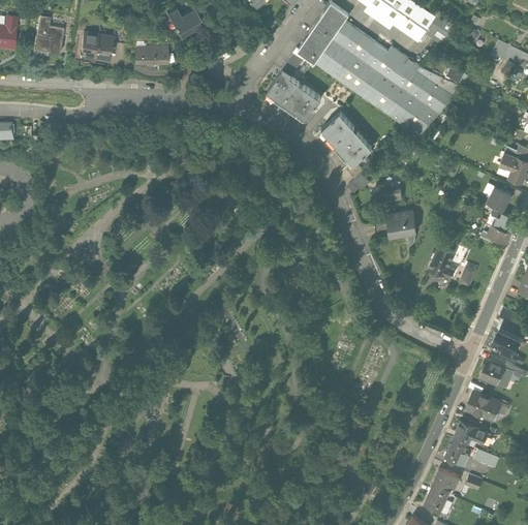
[(434,18),(409,0),(359,0),(370,7),(367,11),(392,29),(395,25),(417,41),(424,33),(434,18)]
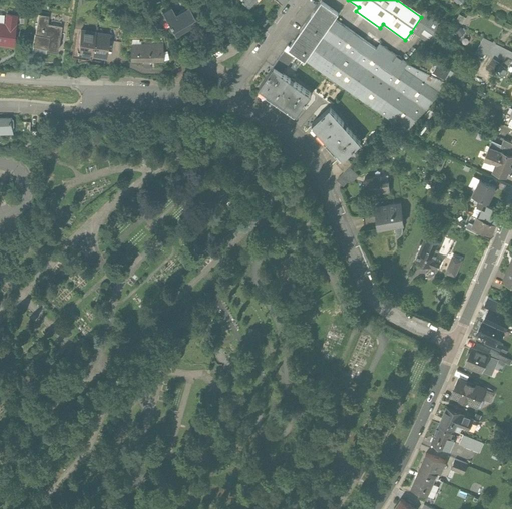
[(337,13),(321,2),(289,47),(305,58),(306,58),(333,18),(337,13)]
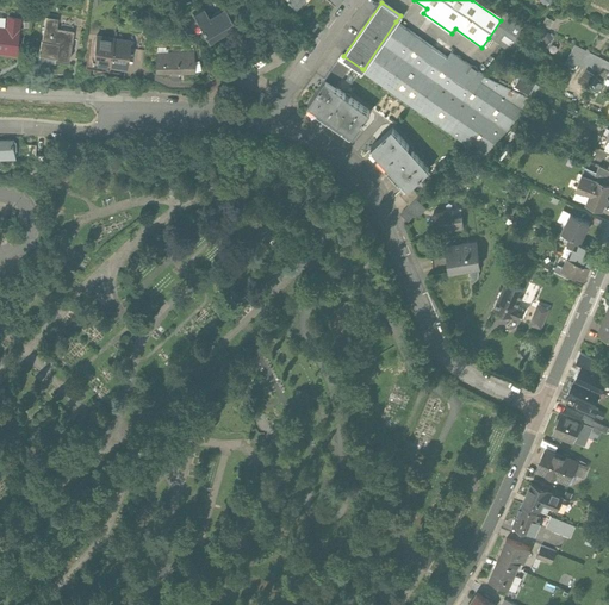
[(202,6),(192,11),(202,31),(227,17),(221,5),(205,13),(202,6)]
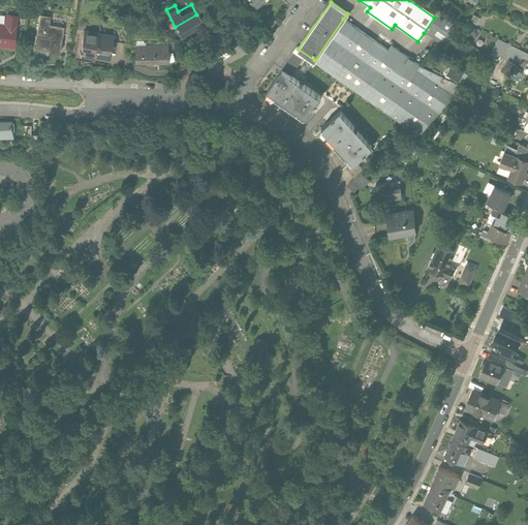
[(424,33),(440,45),(460,26),(439,11),(438,12),(434,9),(432,13),(436,17),(434,18),(424,33)]
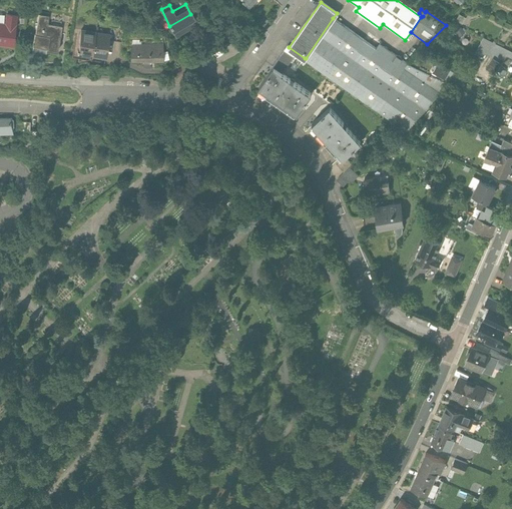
[(4,19),(0,18),(0,37),(11,39),(11,40),(14,21),(13,20),(14,11),(5,10),(4,19)]
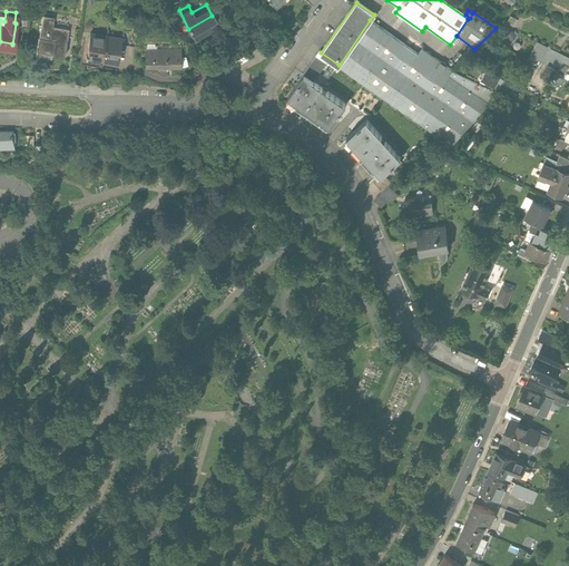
[(51,13),(41,11),(38,32),(37,32),(35,45),(49,48),(49,50),(61,52),(66,25),(50,21),(51,13)]
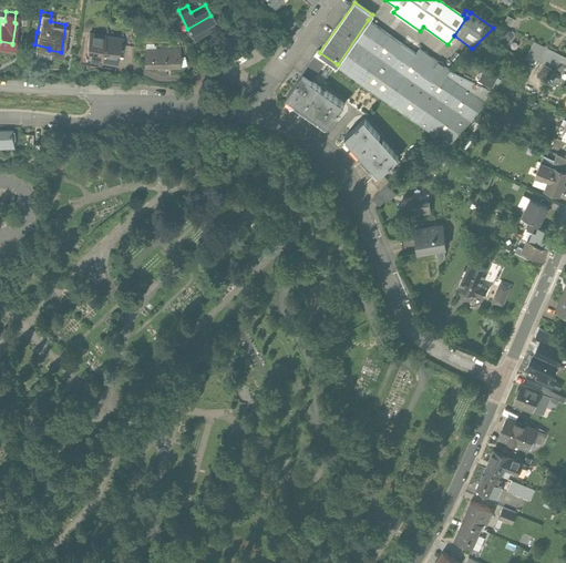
[(283,22),(291,30),(296,23),(287,17),(283,22)]
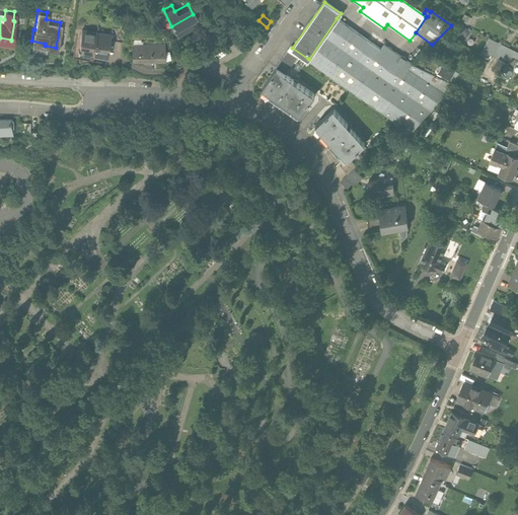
[(387,55),(337,18),(309,59),(396,121),(394,123),(409,136),(454,87),(412,66),(390,50),(387,55)]
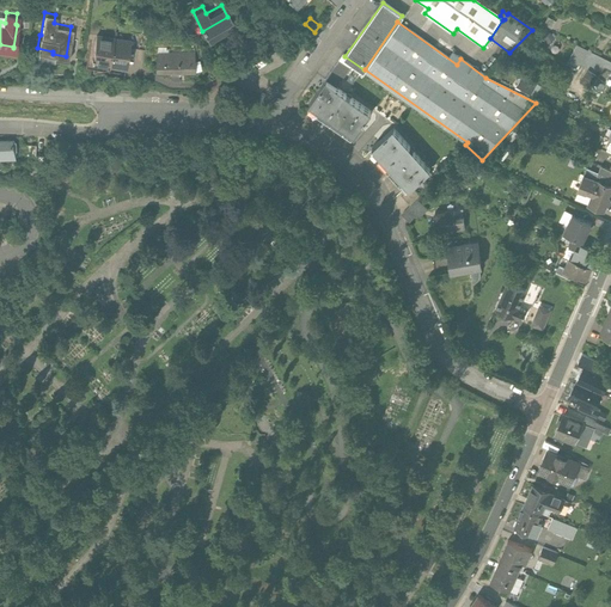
[(145,31),(136,30),(134,44),(142,46),(145,31)]
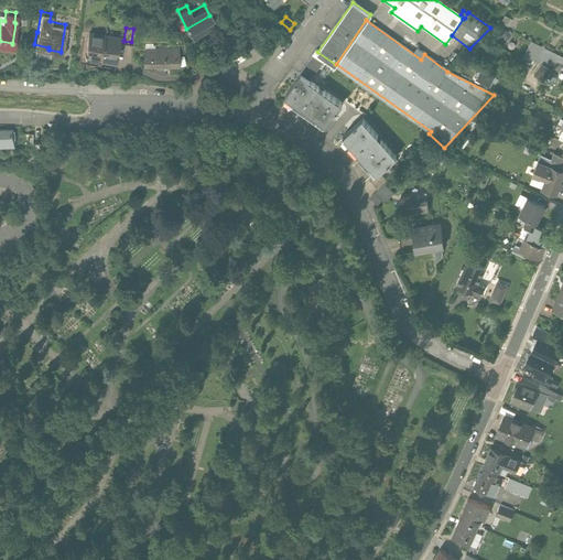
[(103,31),(86,29),(84,49),(83,49),(83,51),(83,52),(83,53),(99,55),(103,31)]
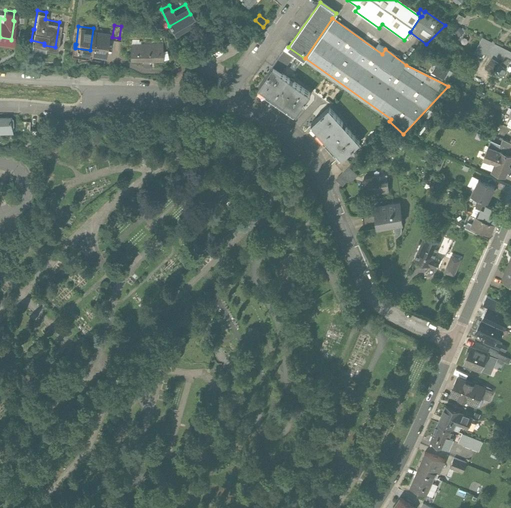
[(107,30),(93,28),(90,50),(104,52),(106,36),(107,30)]
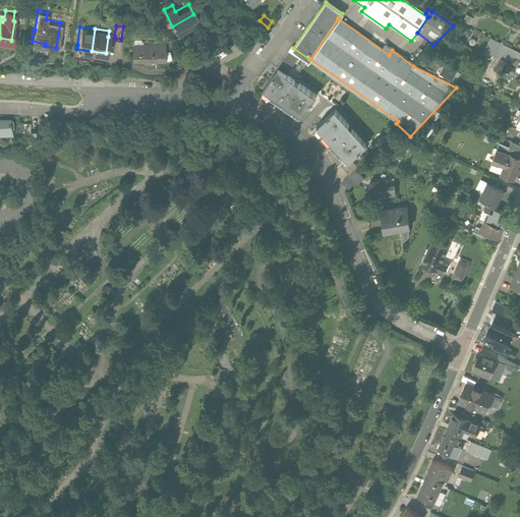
[(228,46),(236,43),(232,37),(226,29),(219,34),(228,46)]
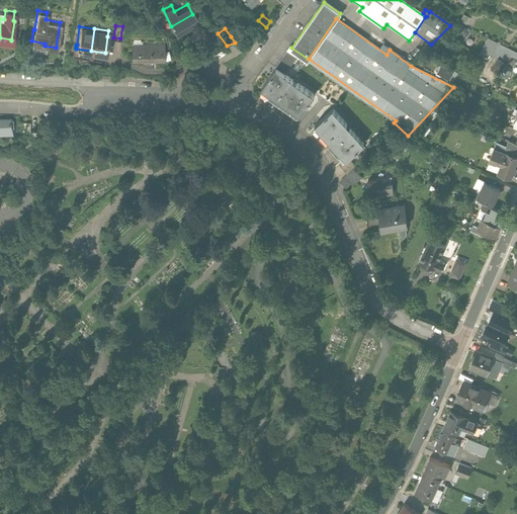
[(231,36),(235,43),(242,38),(239,32),(231,36)]
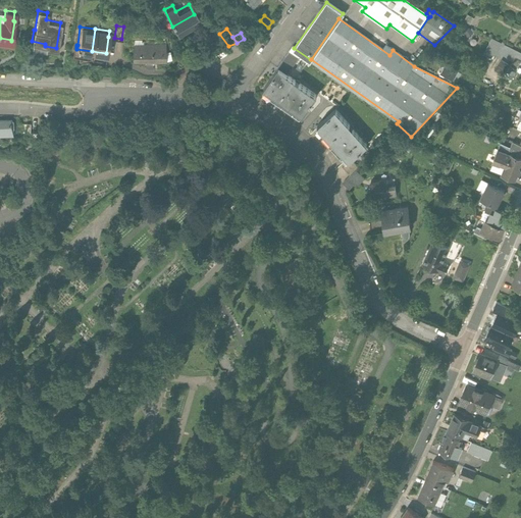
[(493,57),(501,45),(491,41),(484,53),(493,57)]
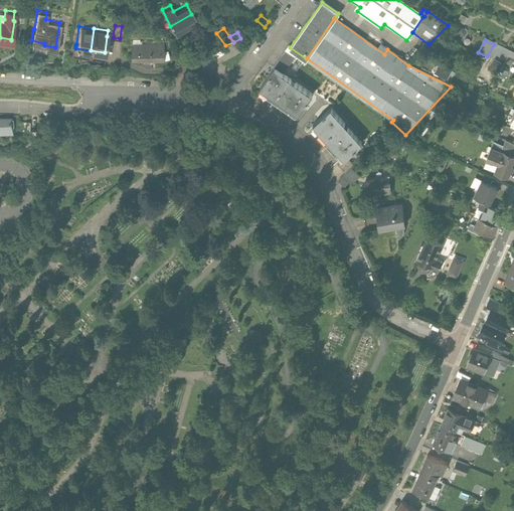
[(143,42),(130,42),(130,53),(134,56),(136,56),(142,56),(142,60),(146,60),(146,57),(154,58),(162,58),(160,51),(162,50),(162,48),(159,48),(159,43),(151,43),(150,42),(143,42)]
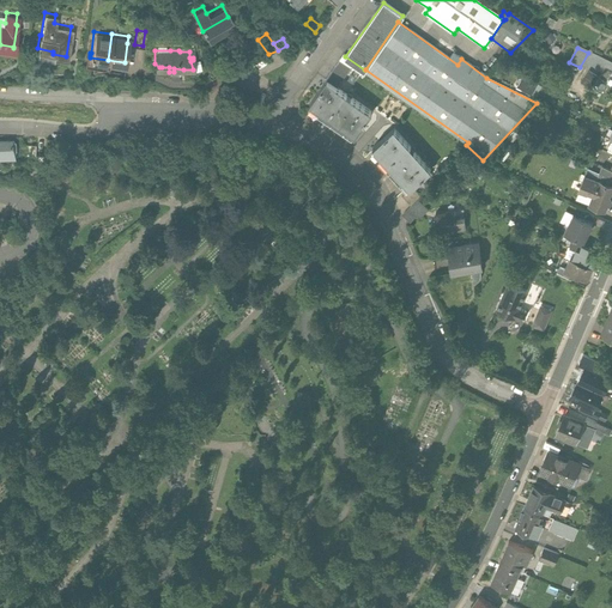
[(225,56),(214,64),(223,76),(234,68),(225,56)]
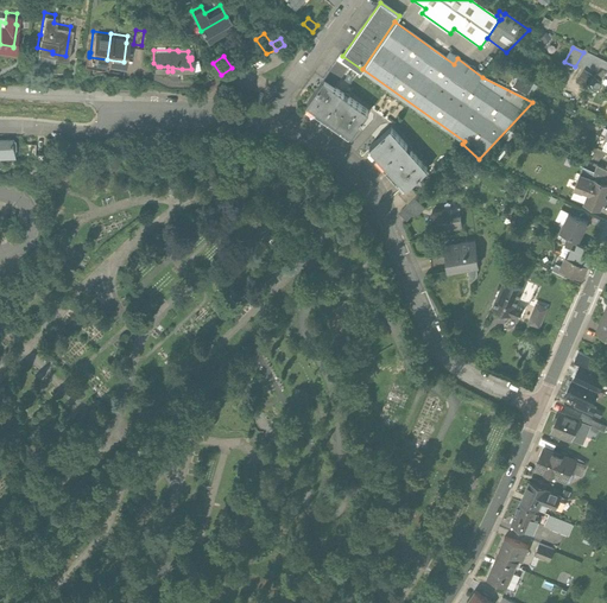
[(24,64),(20,82),(35,82),(37,67),(24,64)]
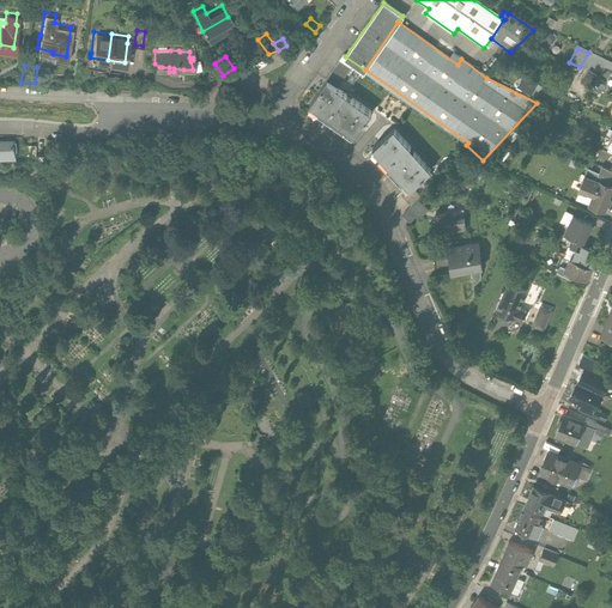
[(597,79),(588,73),(580,85),(588,90),(597,79)]
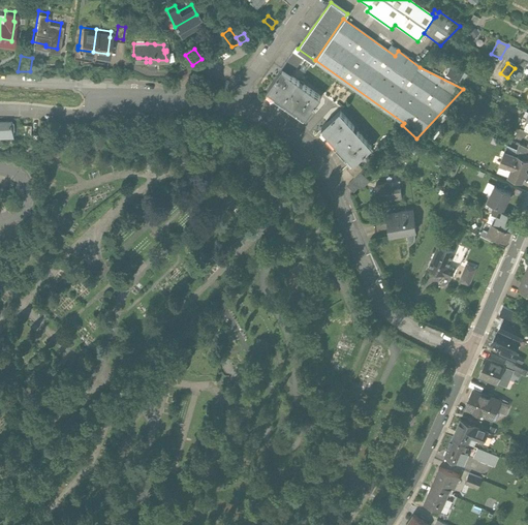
[(448,76),(462,82),(466,72),(454,66),(448,76)]
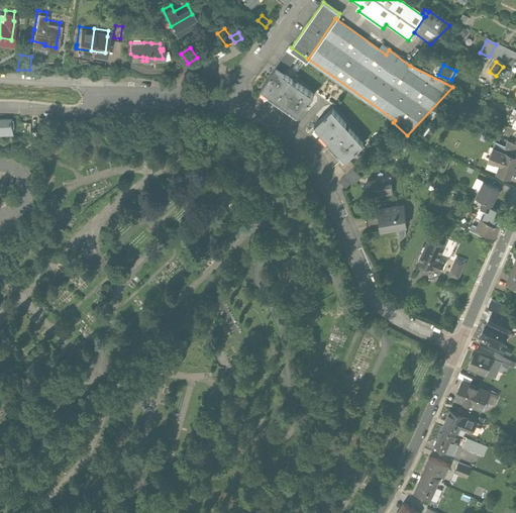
[(314,95),(276,68),(262,87),(300,114),(314,95)]
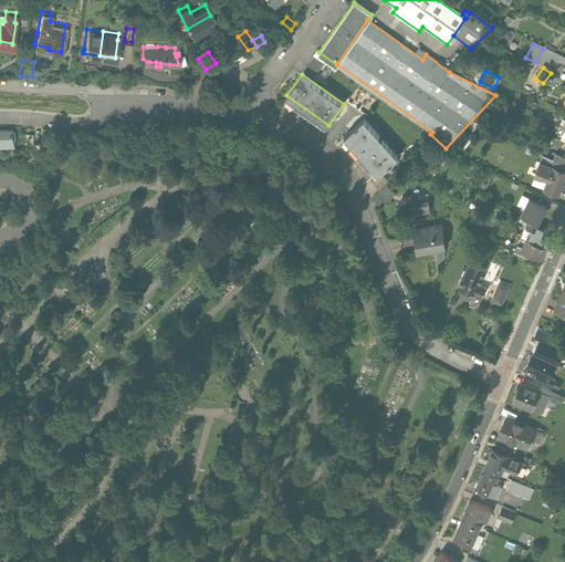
[(398,158),(364,120),(345,137),(378,175),(378,176),(380,174),(398,158)]
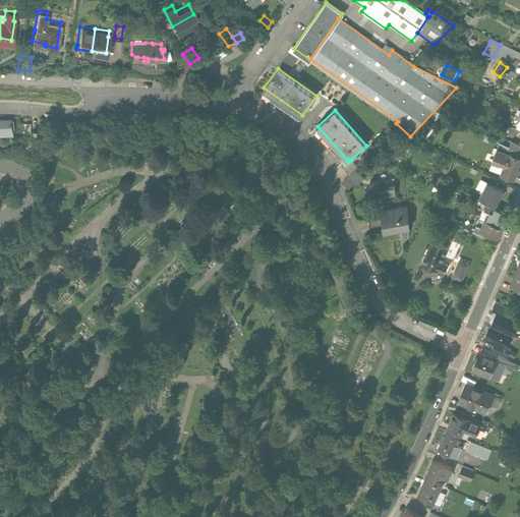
[(509,127),(515,130),(519,121),(514,118),(509,127)]
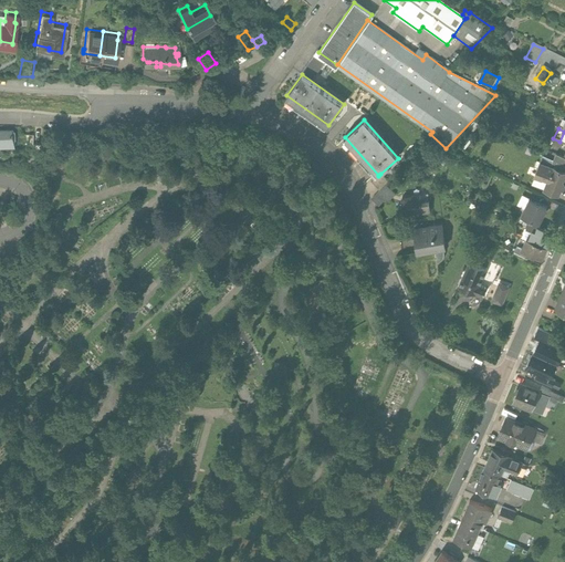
[(0,142),(1,142),(9,141),(9,139),(8,131),(0,129),(0,142)]
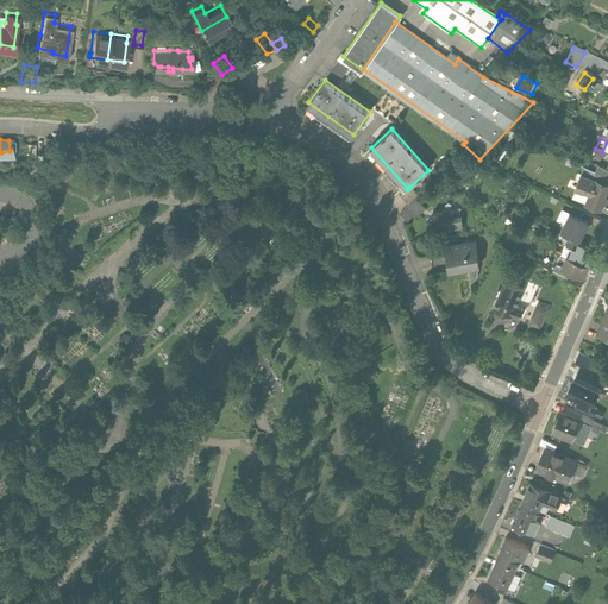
[(591,182),(607,188),(607,184),(607,175),(597,169),(591,182)]
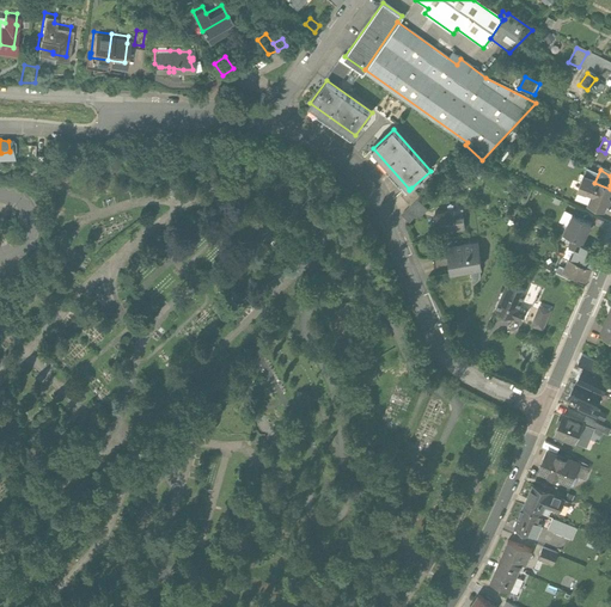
[(594,183),(584,178),(578,190),(587,195),(588,194),(592,196),(587,207),(603,214),(606,208),(610,207),(609,201),(608,201),(609,196),(610,196),(610,192),(610,189),(594,183)]
